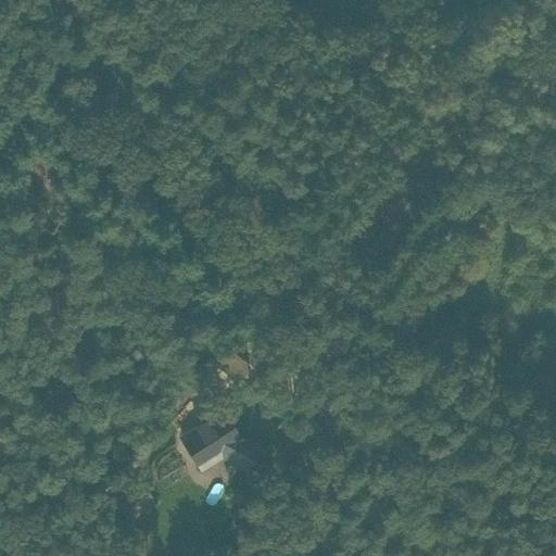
[(520,57),(501,52),(497,64),(518,70),(520,57)]
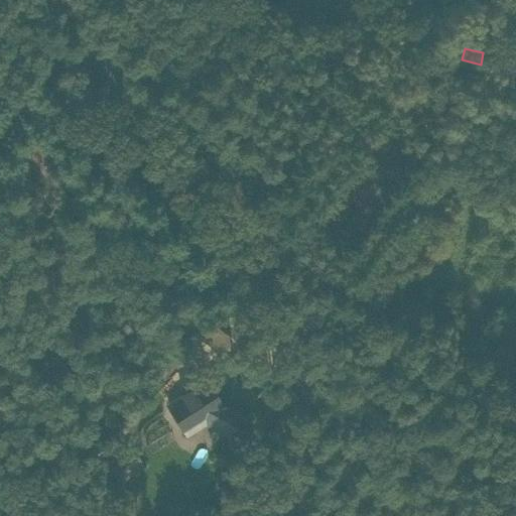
[(203,341),(220,355),(232,342),(216,327),(203,341)]
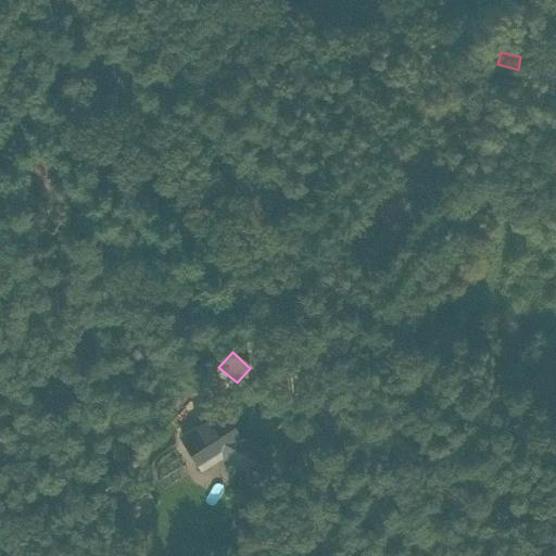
[(254,478),(269,450),(245,439),(243,441),(223,407),(177,437),(201,474),(220,460),(254,478)]
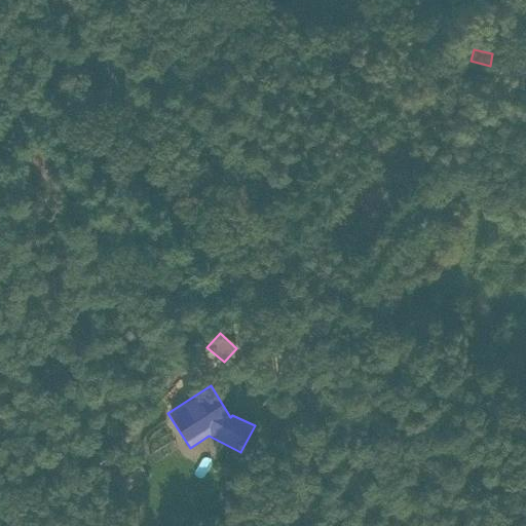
[(241,464),(253,475),(263,464),(252,453),(241,464)]
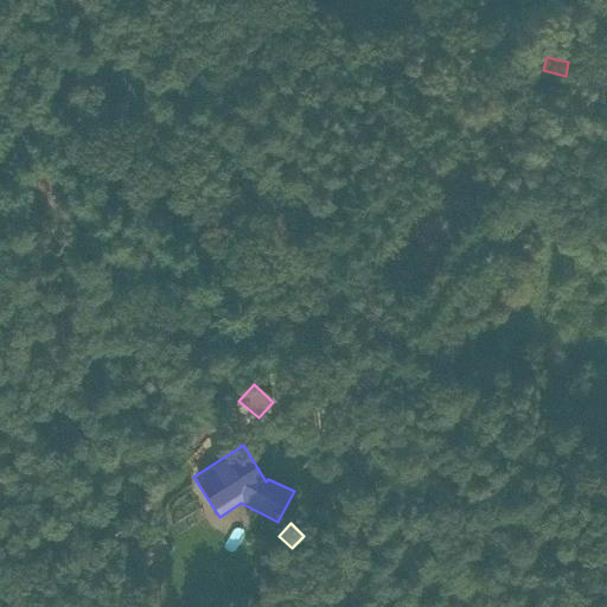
[(121,555),(138,569),(155,549),(139,535),(121,555)]
